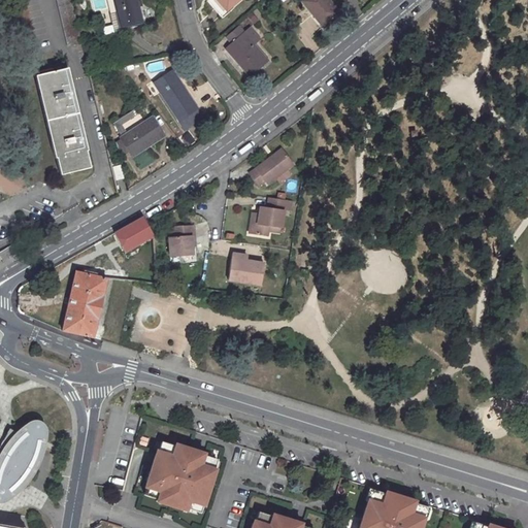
[(57,0),(68,46),(83,43),(72,0),(57,0)]
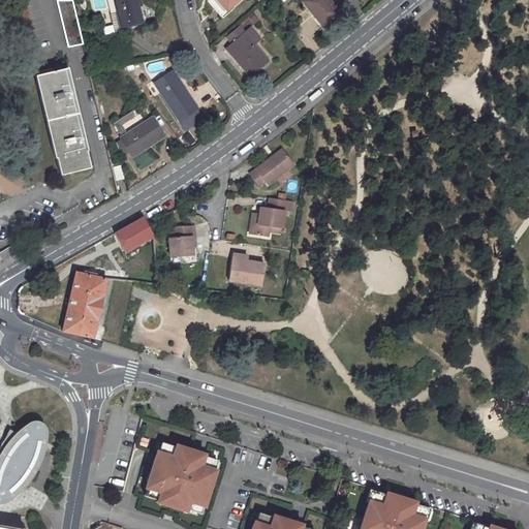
[(137,0),(114,0),(117,10),(138,5),(137,0)]
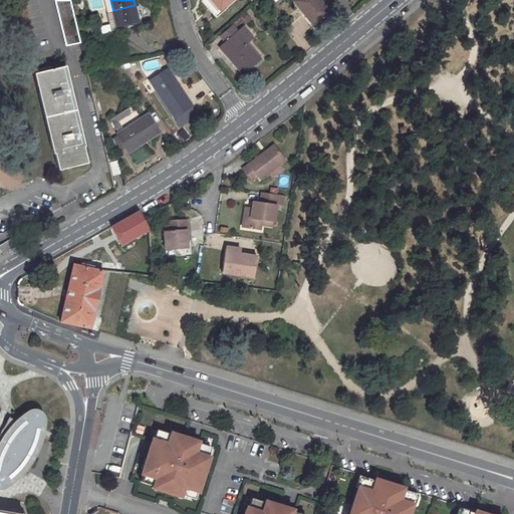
[(203,0),(202,1),(209,9),(216,3),(221,10),(233,0),(203,0)]
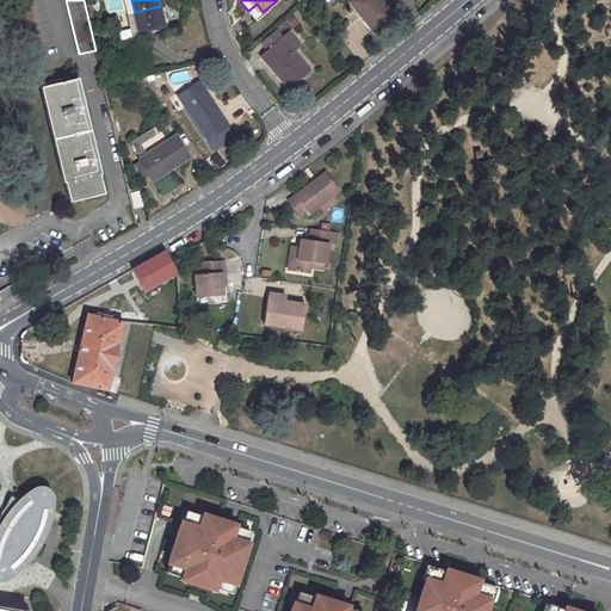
[(378,0),(352,0),(349,2),(362,18),(364,16),(376,31),(393,18),(378,0)]
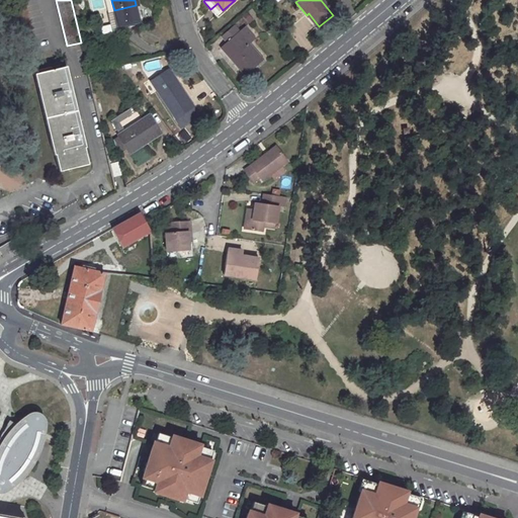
[(218,3),(210,9),(219,18),(225,13),(223,10),(218,3)]
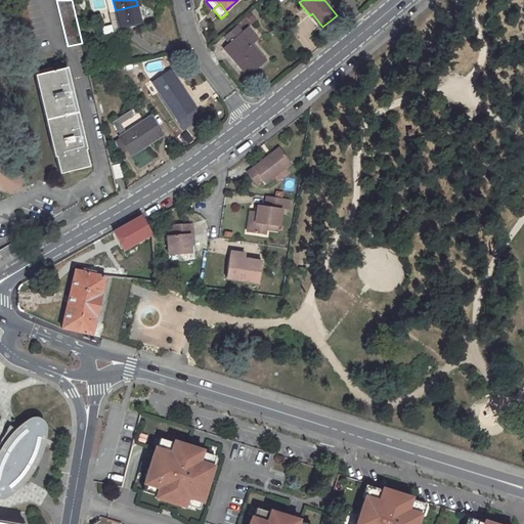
[(137,5),(116,10),(120,28),(141,23),(137,5)]
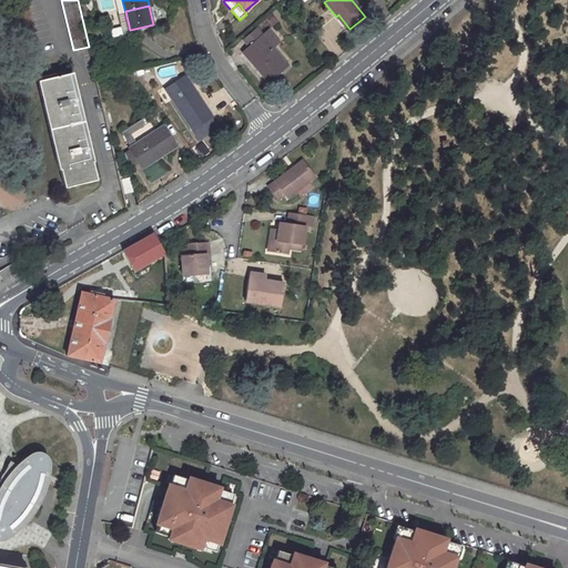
[(270,14),(266,19),(273,26),(276,22),(270,14)]
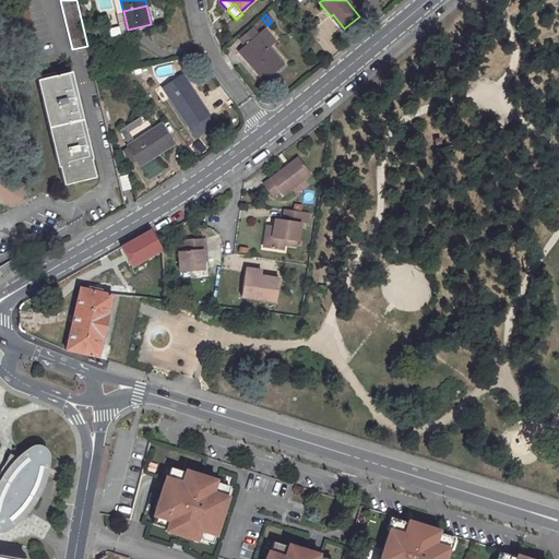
[(262,21),(254,26),(259,33),(266,26),(262,21)]
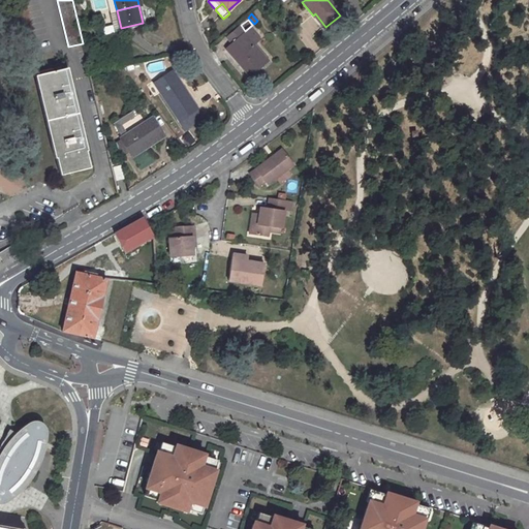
[(239,27),(226,38),(232,44),(226,50),(231,56),(236,53),(241,57),(237,61),(251,78),(270,62),(253,43),(246,35),(239,27)]
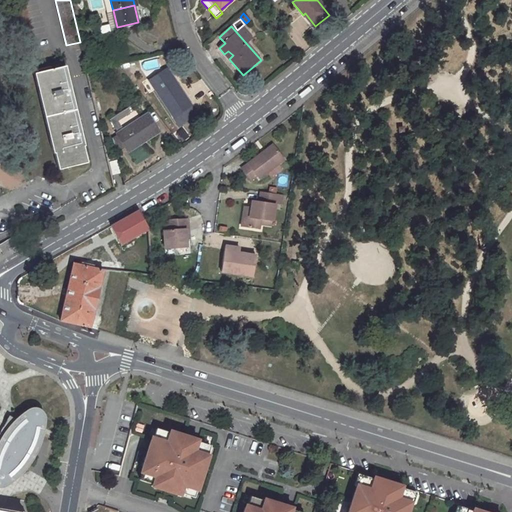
[(244,30),(238,34),(245,42),(250,37),(244,30)]
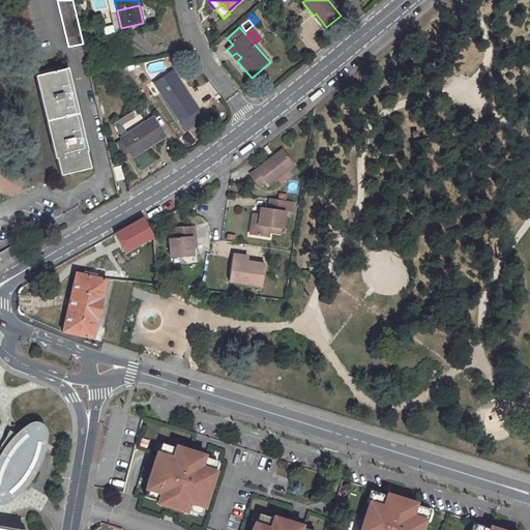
[(236,53),(232,56),(237,61),(241,57),(236,53)]
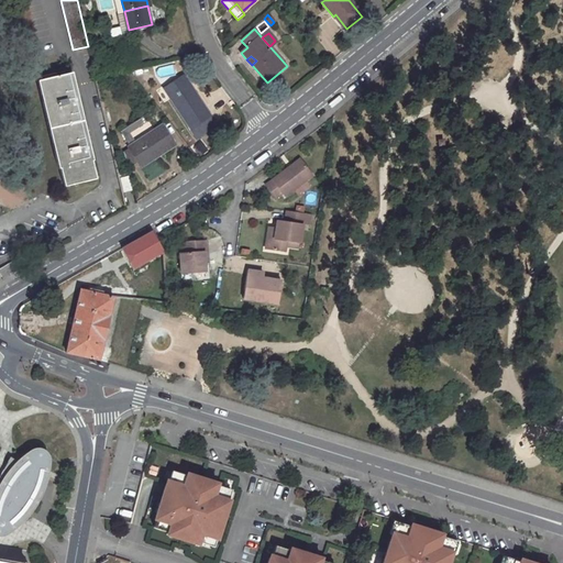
[(51,119),(46,120),(51,138),(55,136),(58,151),(54,152),(58,169),(61,168),(65,187),(80,183),(79,178),(95,175),(91,161),(94,161),(89,143),(85,144),(84,138),(88,136),(78,96),(74,97),(72,89),(76,88),(72,73),(37,80),(40,89),(44,88),(51,119)]
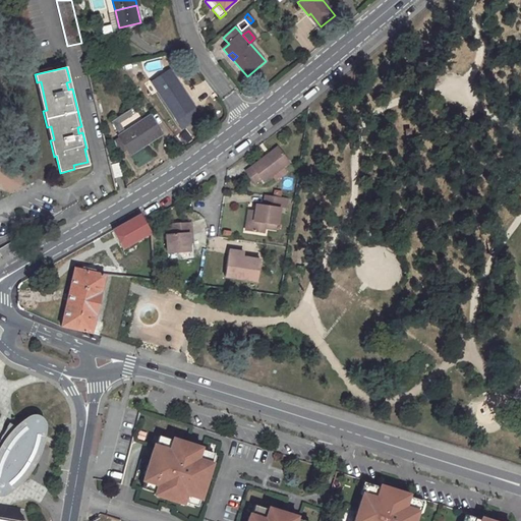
[(171,70),(152,82),(182,129),(200,117),(193,108),(195,107),(171,70)]
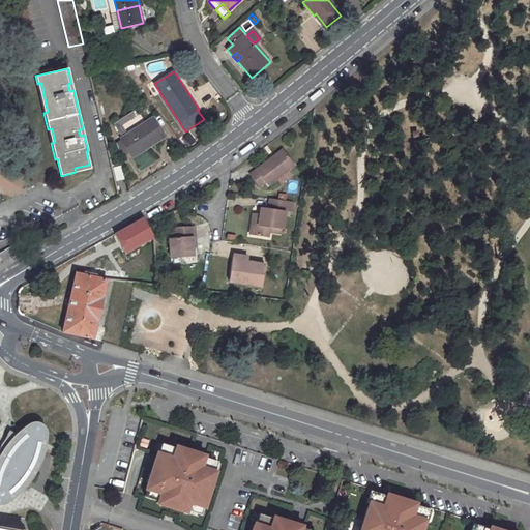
[(41,83),(37,84),(43,113),(48,112),(41,83)]
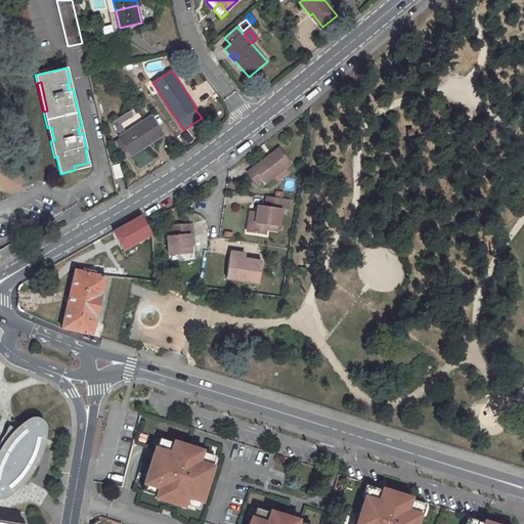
[(125,130),(121,124),(136,114),(133,108),(113,123),(119,133),(125,130)]
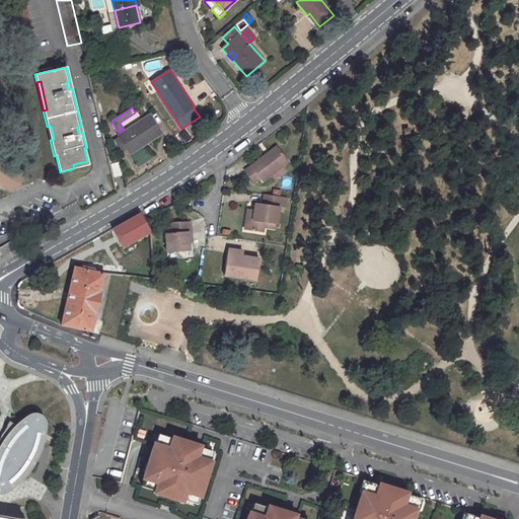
[(149,115),(119,135),(120,138),(115,141),(117,147),(121,152),(127,148),(130,154),(161,134),(149,115)]
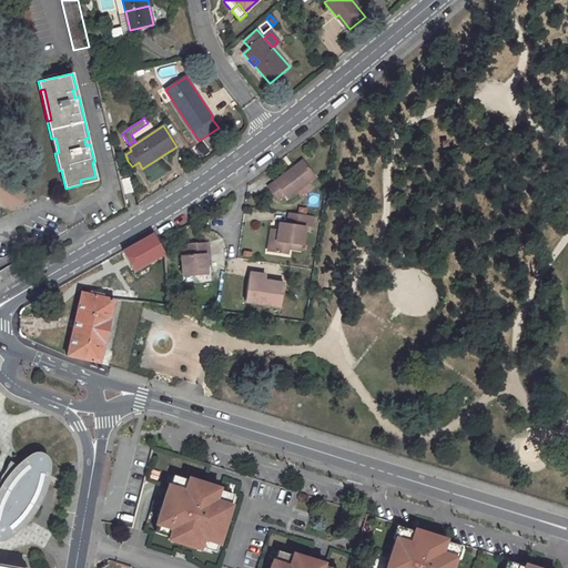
[(303,161),(269,188),(277,201),(285,195),(287,199),(315,178),(303,161)]
